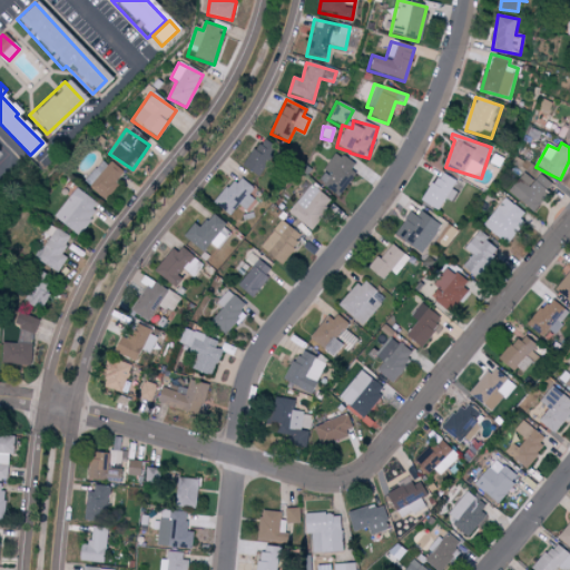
[(338,196),(356,166),(334,153),(316,183),(338,196)]
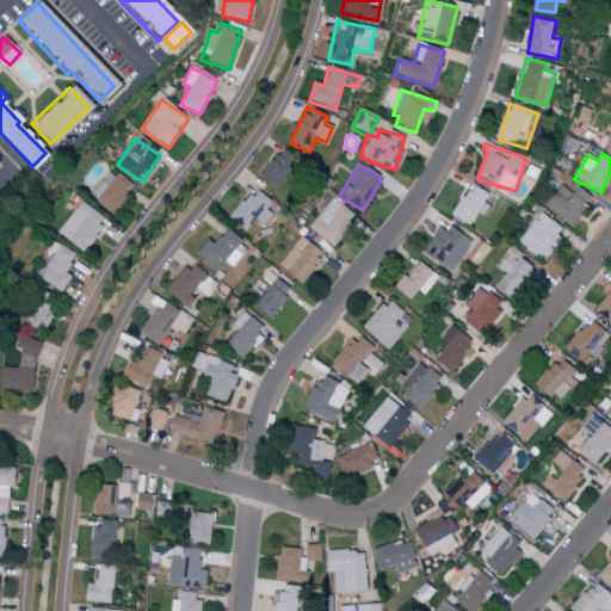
[(118,213),(134,184),(107,170),(92,198),(118,213)]
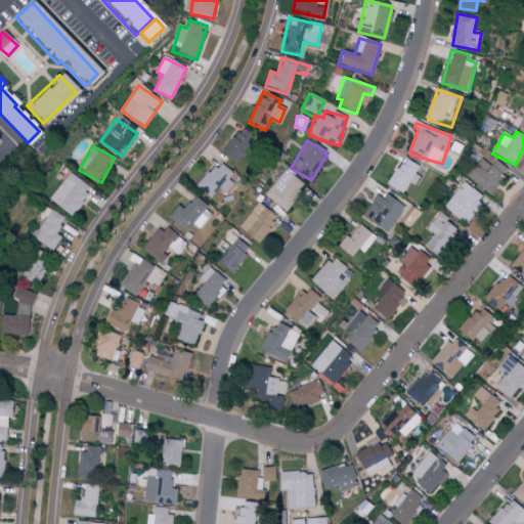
[(420,176),(416,175),(420,166),(401,158),(388,187),(403,194),(408,182),(416,186),(420,176)]
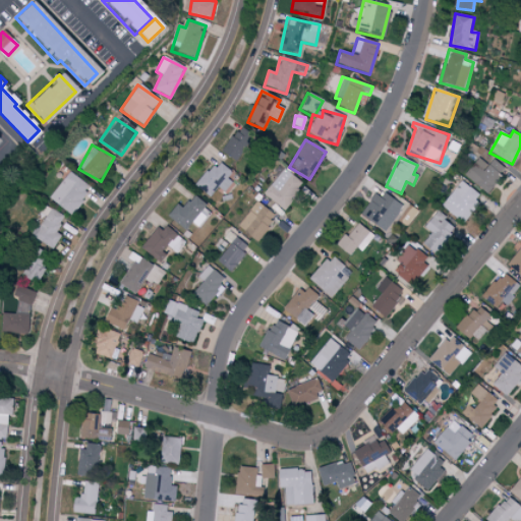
[(507,171),(495,160),(488,166),(480,158),(465,175),(485,194),(507,171)]
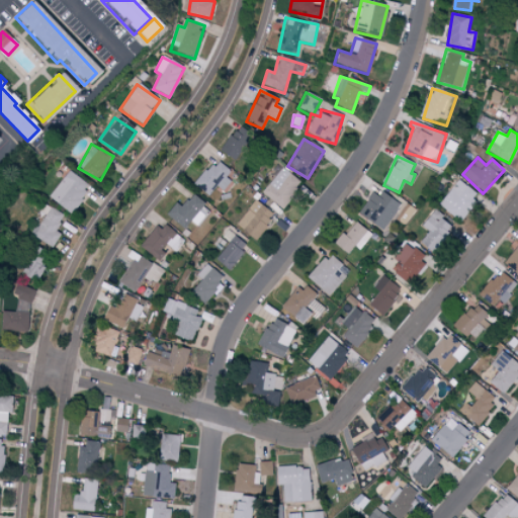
[(224,191),(233,182),(226,176),(230,172),(217,160),(194,184),(208,197),(218,186),(224,191)]
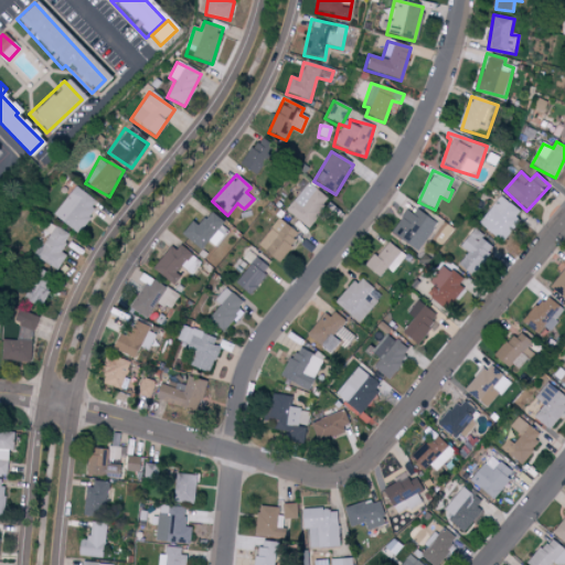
[(328,200),(308,183),(285,211),(306,227),(328,200)]
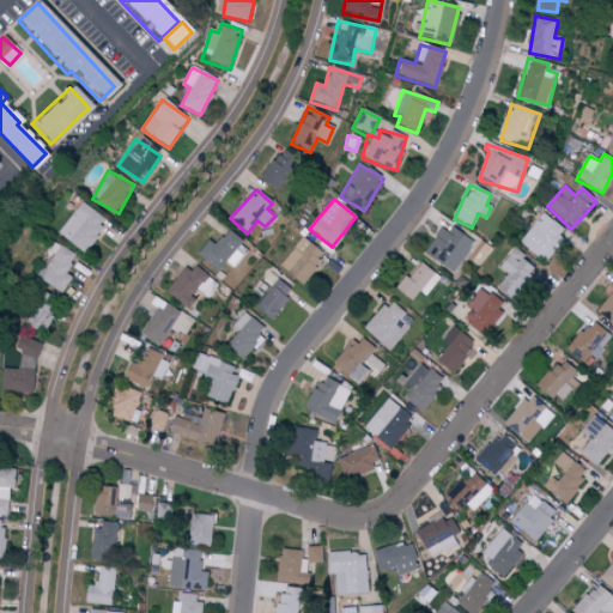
[(60,232),(85,253),(109,222),(84,202),(60,232)]
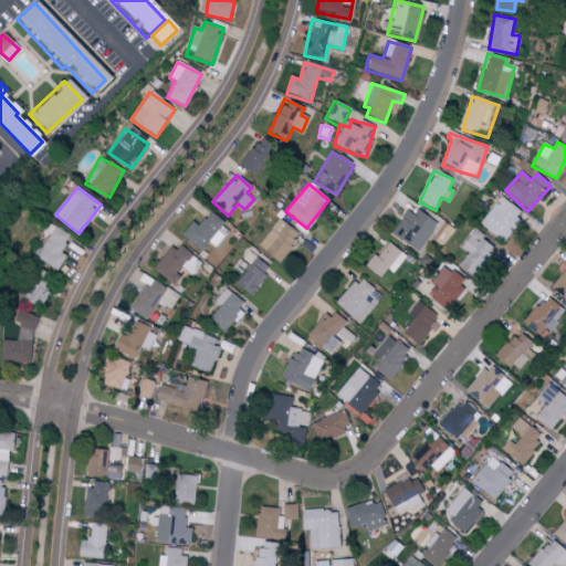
[(524,215),(503,197),(480,224),(501,242),(524,215)]
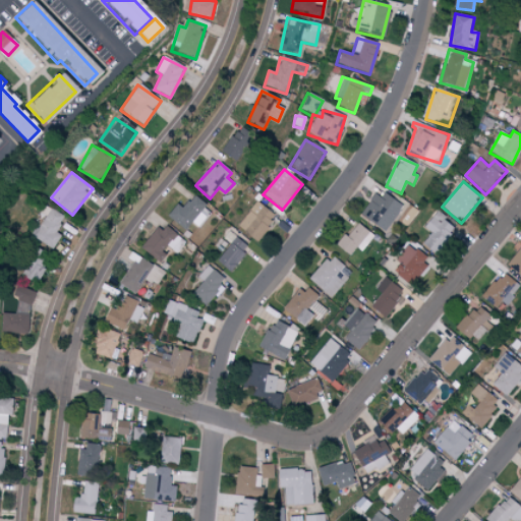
[(373,194),(361,217),(389,233),(404,206),(384,193),(381,198),(373,194)]
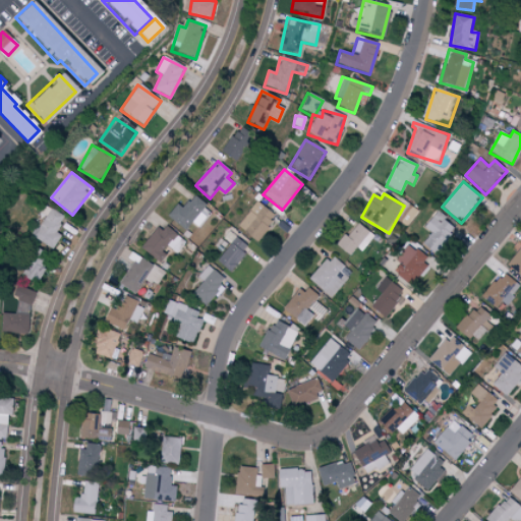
[(183,209),(178,204),(167,217),(183,232),(193,222),(199,228),(214,213),(194,195),(183,209)]
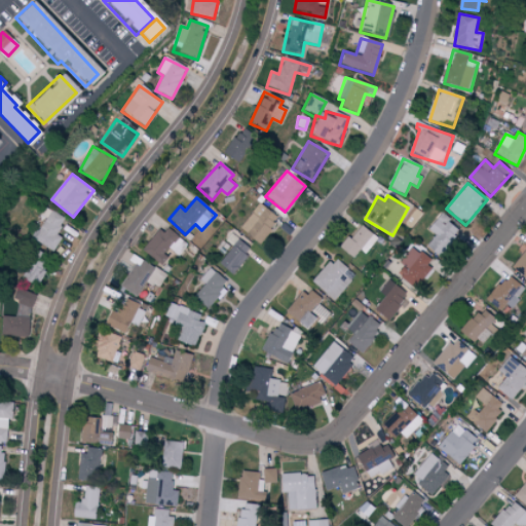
[(279,218),(259,202),(239,229),(260,245),(279,218)]
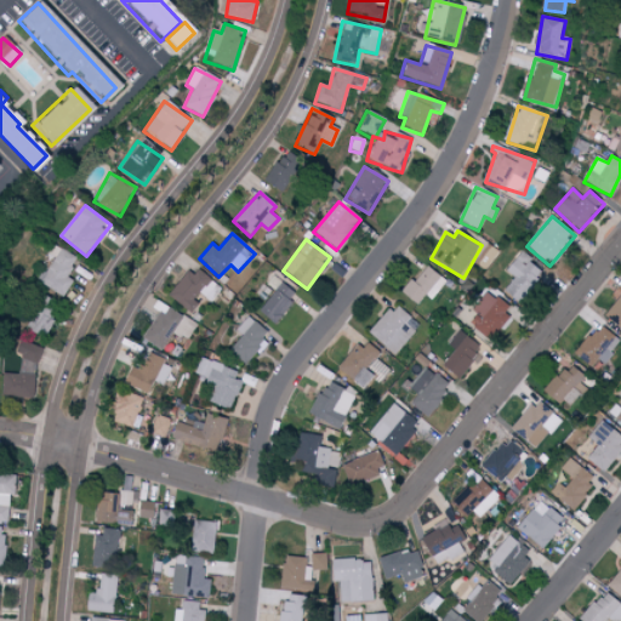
[(43,284),(66,296),(74,280),(69,278),(80,258),(62,249),(43,284)]
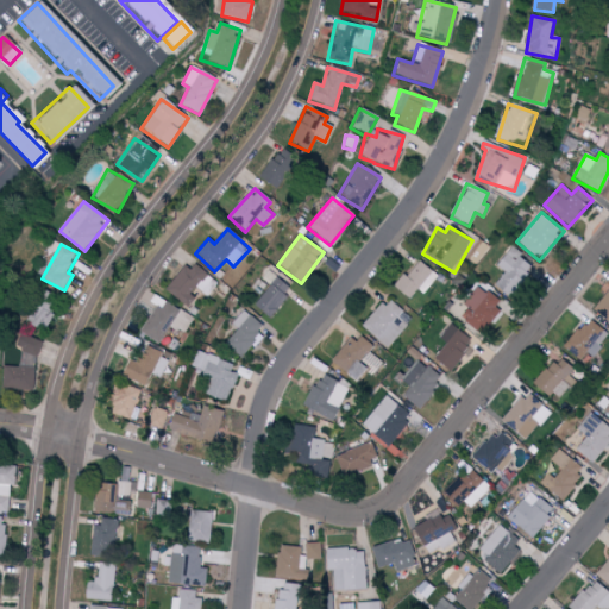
[(494,286),(508,297),(534,269),(513,249),(497,267),(506,274),(494,286)]
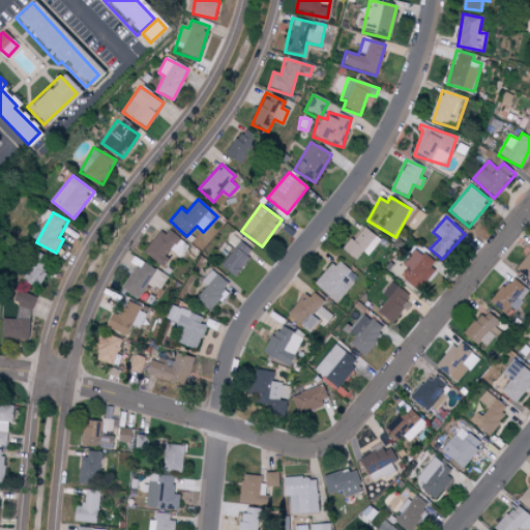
[(362,252),(369,256),(381,241),(363,227),(344,253),(355,261),(362,252)]
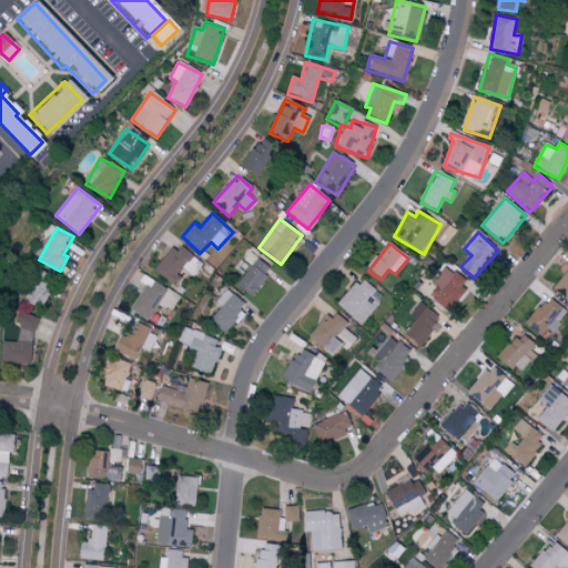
[(175,285),(185,271),(194,276),(203,263),(176,244),(158,273),(175,285)]
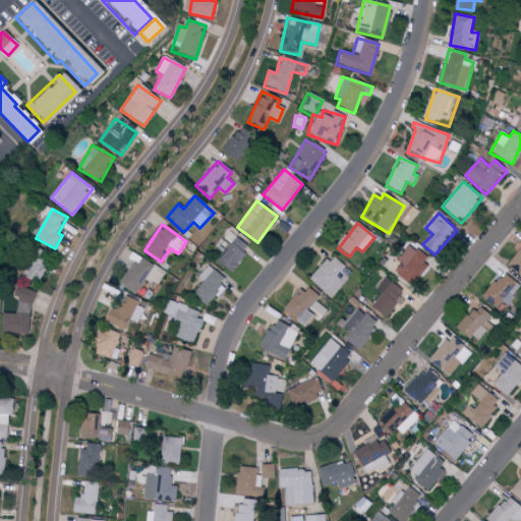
[(224,240),(229,242),(218,265),(233,273),(248,244),(227,233),(224,240)]
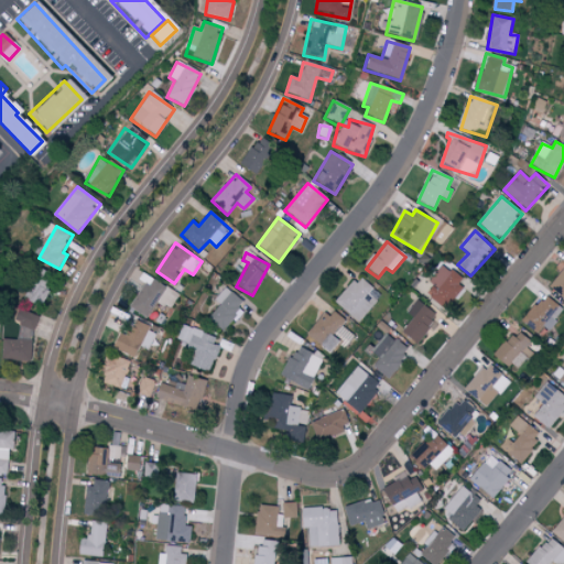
[(427,296),(444,310),(466,283),(444,266),(431,281),(436,285),(427,296)]
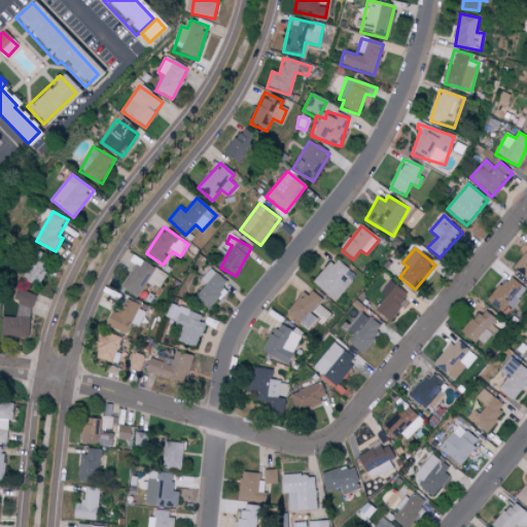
[(526,251),(514,269),(526,279),(526,251)]
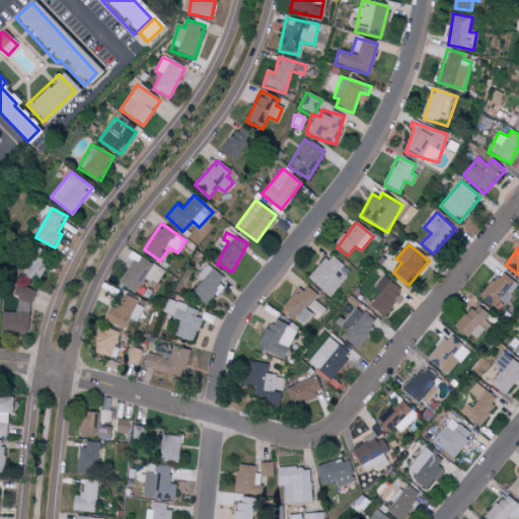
[(138,293),(143,279),(158,285),(165,268),(132,253),(119,286),(138,293)]
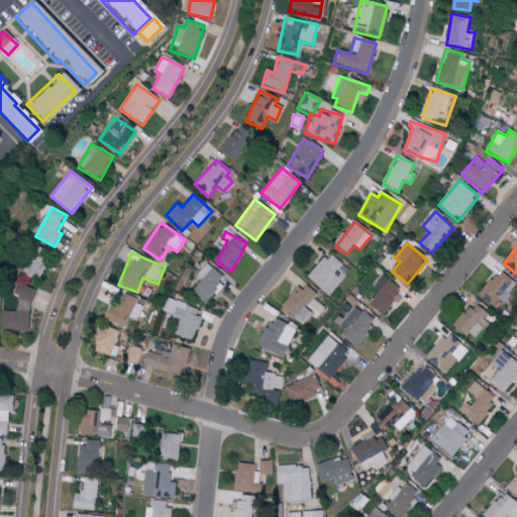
[(330,296),(350,270),(328,253),(309,279),(330,296)]
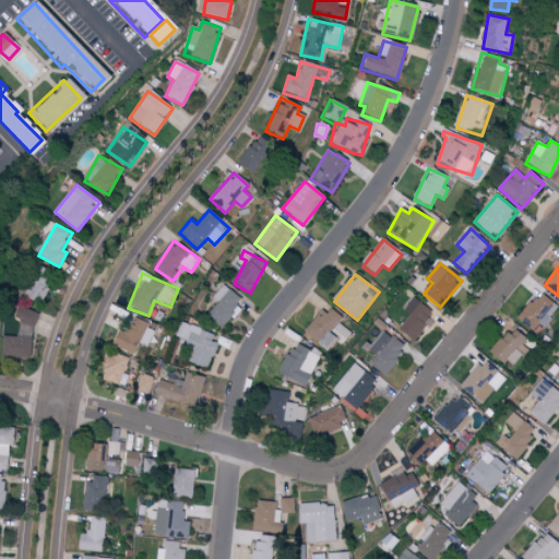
[(28,300),(43,305),(51,281),(36,276),(28,300)]
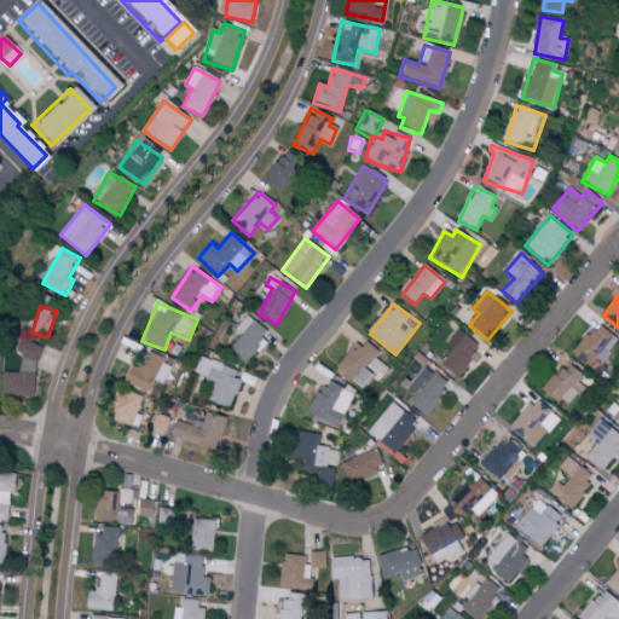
[(237,330),(241,334),(230,351),(248,363),(270,331),(247,316),(237,330)]
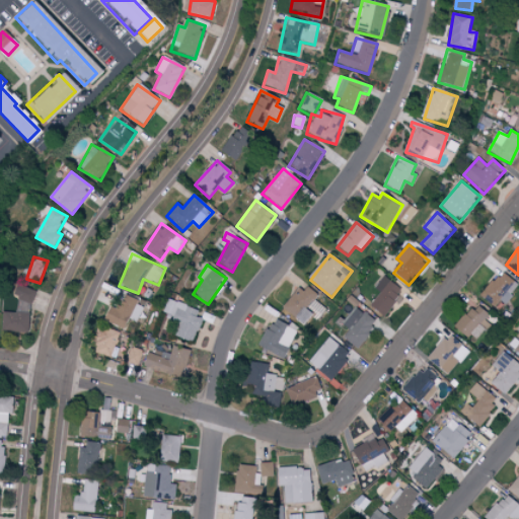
[(518,286),(518,285),(501,271),(479,296),(494,307),(500,300),(505,304),(518,286)]
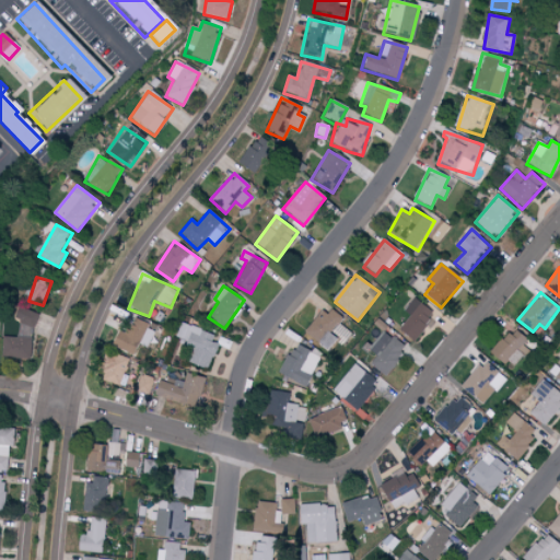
[(409,315),(397,331),(415,342),(434,313),(413,299),(405,312),(409,315)]
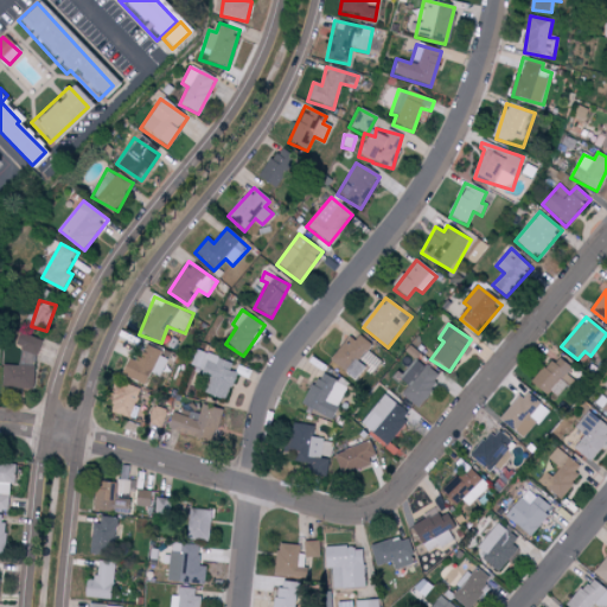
[(370,372),(379,362),(369,351),(372,347),(358,333),(331,360),(355,382),(366,369),(370,372)]
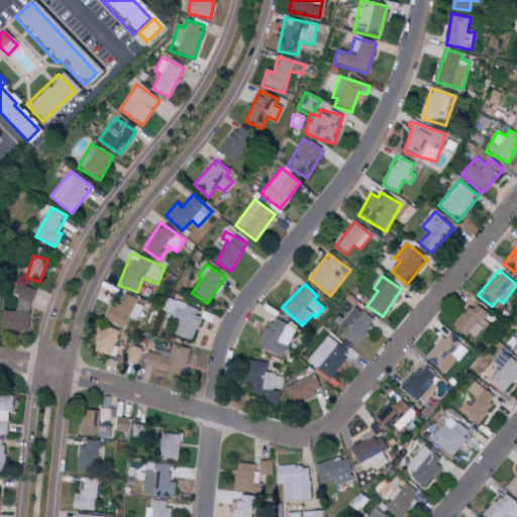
[(32,288),(19,287),(16,312),(5,311),(3,330),(28,332),(32,288)]
